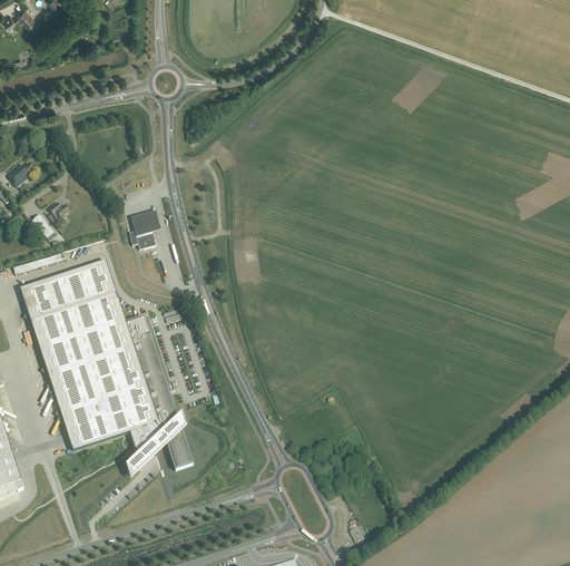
[(66,12),(59,5),(46,16),(51,23),(66,12)]
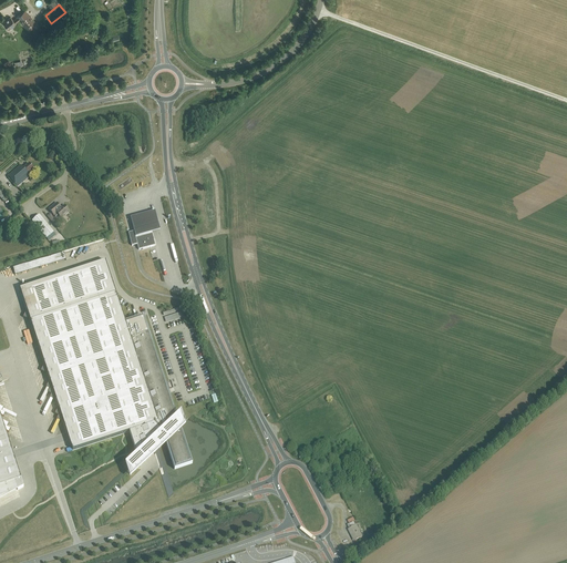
[(28,10),(24,7),(17,12),(17,13),(13,17),(10,13),(2,19),(8,26),(16,20),(19,17),(27,26),(35,19),(28,9),(28,10)]
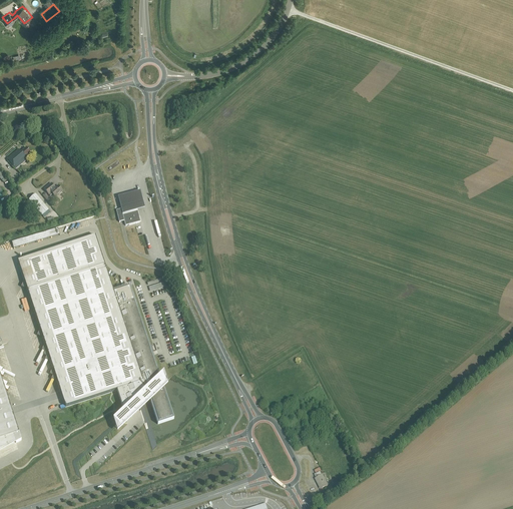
[(31,149),(26,144),(21,148),(18,145),(7,155),(15,165),(27,155),(25,154),(31,149)]
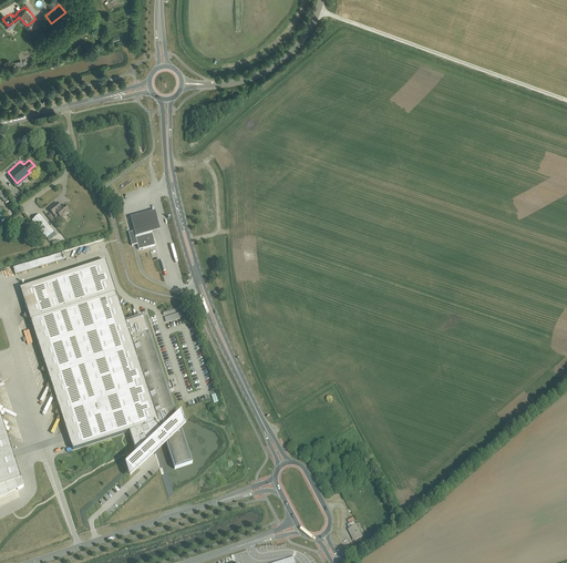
[(69,207),(64,201),(59,205),(54,201),(49,205),(55,213),(58,211),(61,214),(69,207)]
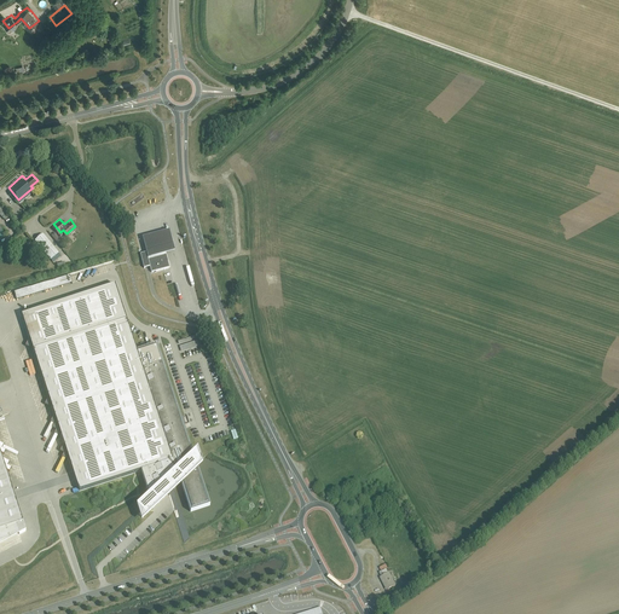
[(169,226),(142,233),(146,248),(148,254),(149,255),(166,250),(174,249),(169,226)]
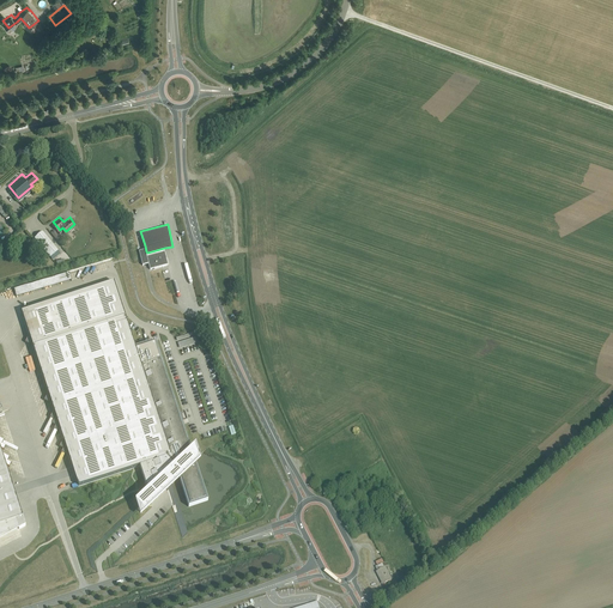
[(58,247),(42,228),(35,233),(50,253),(58,247)]
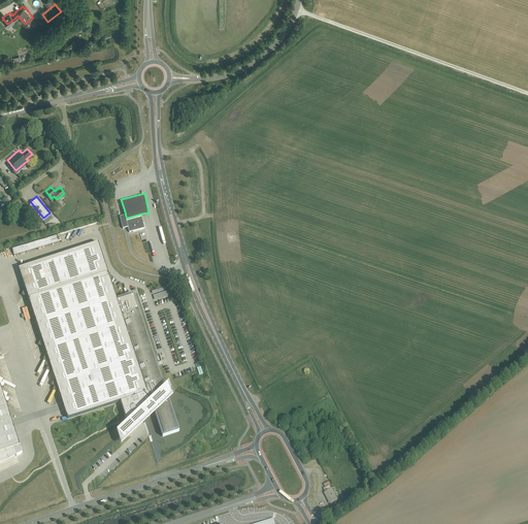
[(120,213),(123,225),(128,224),(129,229),(144,225),(141,214),(127,218),(126,217),(125,211),(120,213)]
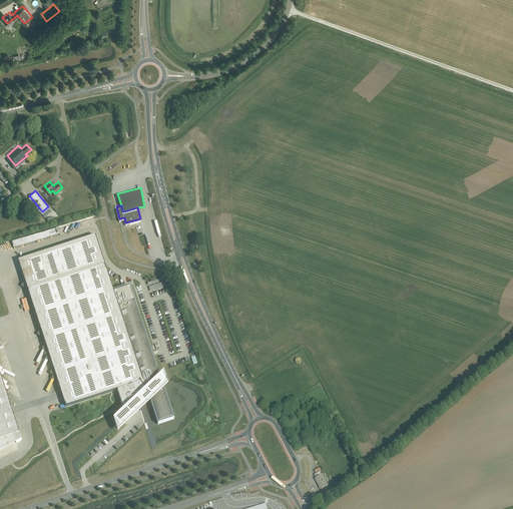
[(58,225),(11,239),(14,246),(60,232),(58,225)]
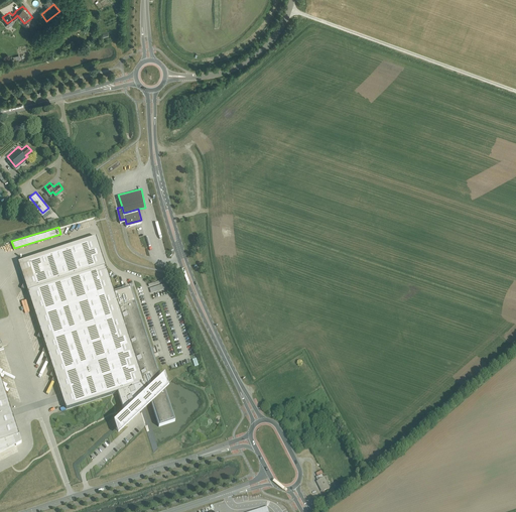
[(112,391),(117,389),(125,410),(116,420),(117,424),(119,431),(120,433),(142,413),(145,410),(146,409),(153,403),(160,423),(175,418),(165,389),(170,385),(168,380),(164,371),(159,375),(152,353),(134,299),(133,299),(119,304),(119,303),(116,295),(106,262),(96,233),(24,257),(18,259),(24,278),(21,284),(23,285),(24,286),(26,283),(40,328),(37,334),(39,335),(40,335),(41,333),(45,342),(42,348),(43,349),(45,350),(43,353),(45,354),(46,355),(45,358),(46,359),(48,360),(49,357),(52,367),(50,373),(51,373),(53,374),(51,377),(53,378),(54,379),(56,376),(56,378),(61,393),(66,406),(112,391)]
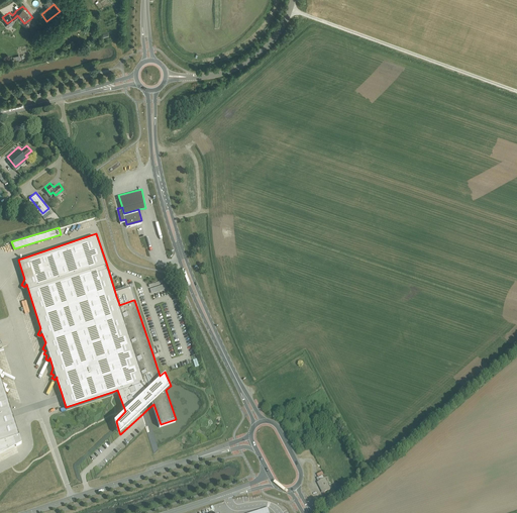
[(0,438),(13,434),(16,442),(21,439),(12,410),(6,392),(5,390),(8,391),(9,390),(10,388),(7,386),(7,385),(8,383),(2,380),(0,376),(3,377),(4,375),(5,374),(2,372),(2,371),(3,369),(0,367),(0,358),(0,438)]
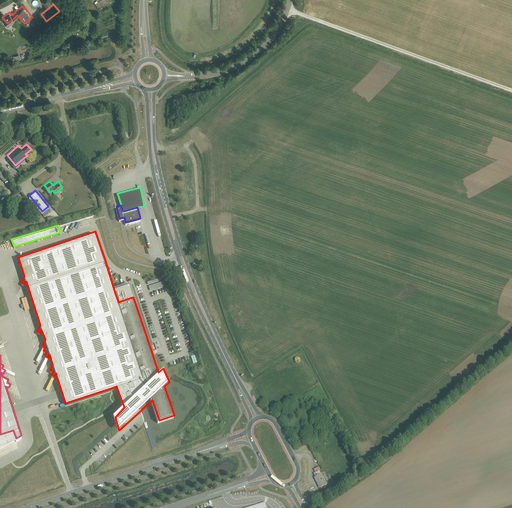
[(327,481),(322,470),(315,474),(316,477),(317,477),(321,484),(327,481)]
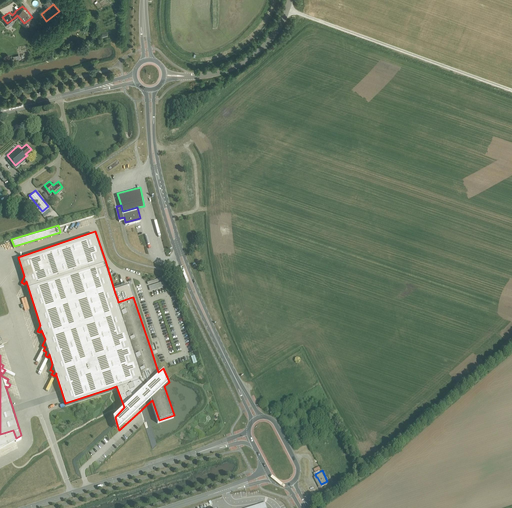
[(267,507),(264,495),(241,502),(242,507),(267,507)]
